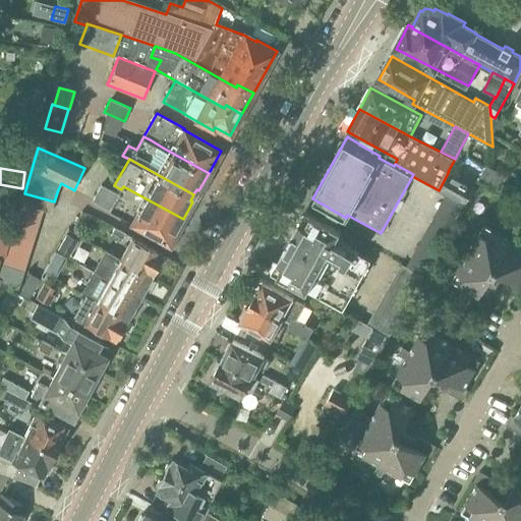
[(449,171),(439,190),(446,194),(463,205),(475,185),(449,171)]
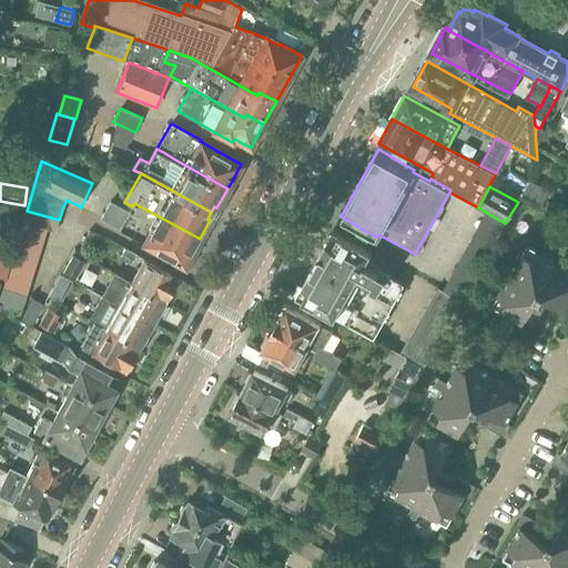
[(184,266),(200,239),(134,203),(132,206),(129,212),(111,202),(101,220),(141,241),(141,242),(184,266)]
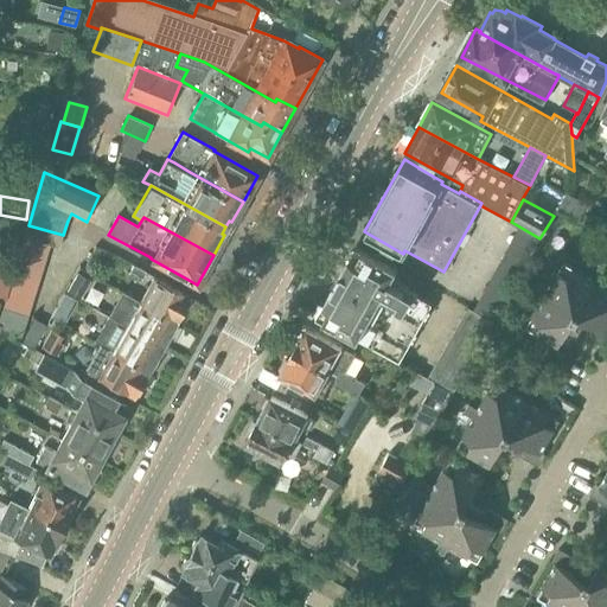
[(63,235),(29,225),(25,237),(16,266),(5,300),(0,317),(0,332),(20,343),(51,246),(58,248),(63,235)]
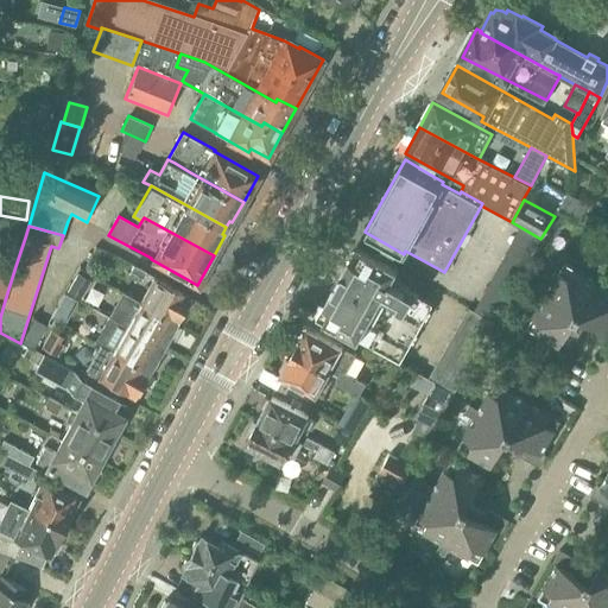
[(540,239),(520,227),(474,310),(495,322),(540,239)]
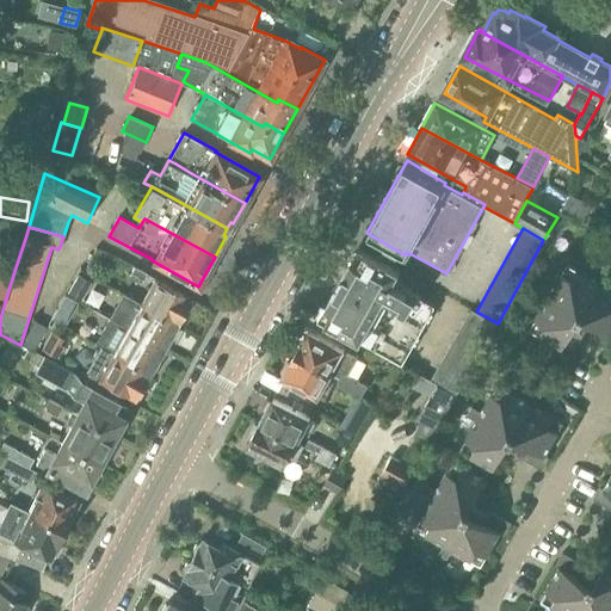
[(434,306),(394,282),(401,270),(359,247),(320,318),(402,363),(434,306)]
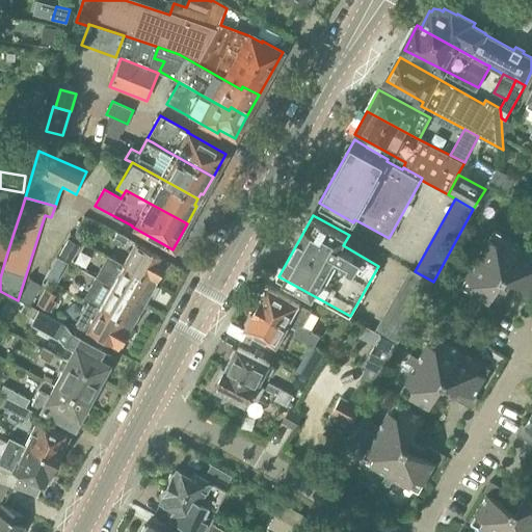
[(531,249),(528,247),(531,239),(531,227),(529,225),(520,242),(495,229),(480,254),(472,248),(468,256),(476,261),(462,286),(490,302),(488,307),(498,312),(508,294),(506,292),(514,278),(531,288),(531,249)]
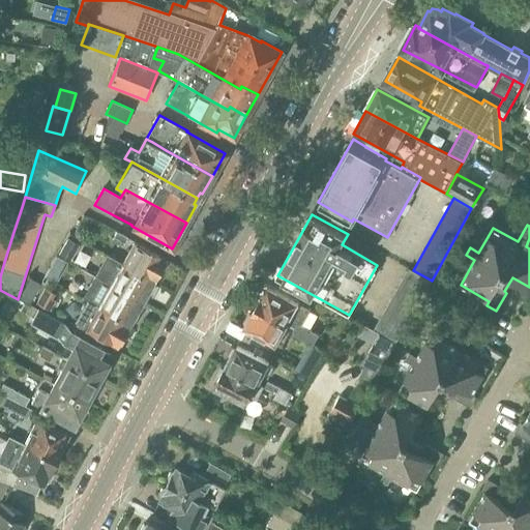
[(0,230),(0,261),(4,262),(13,232),(0,230)]
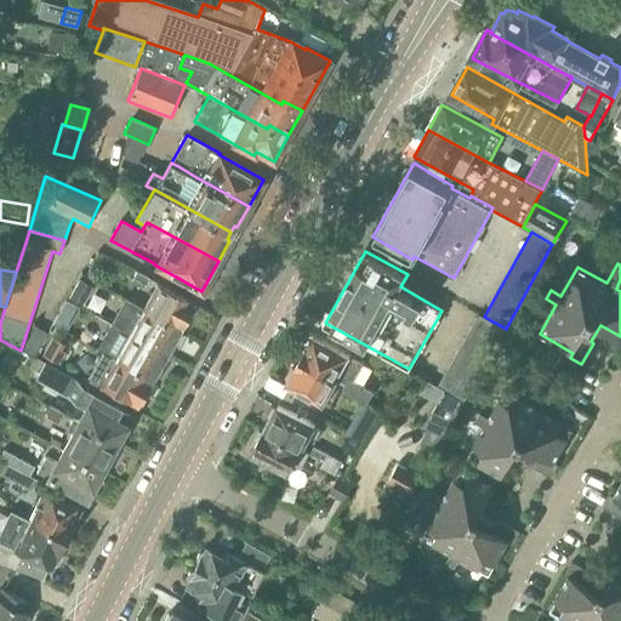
[(149,278),(137,271),(131,281),(143,288),(149,278)]
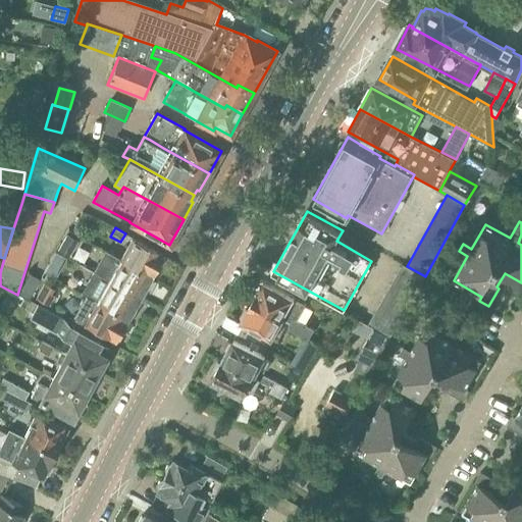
[(120,259),(152,276),(163,255),(157,251),(139,241),(133,238),(120,259)]
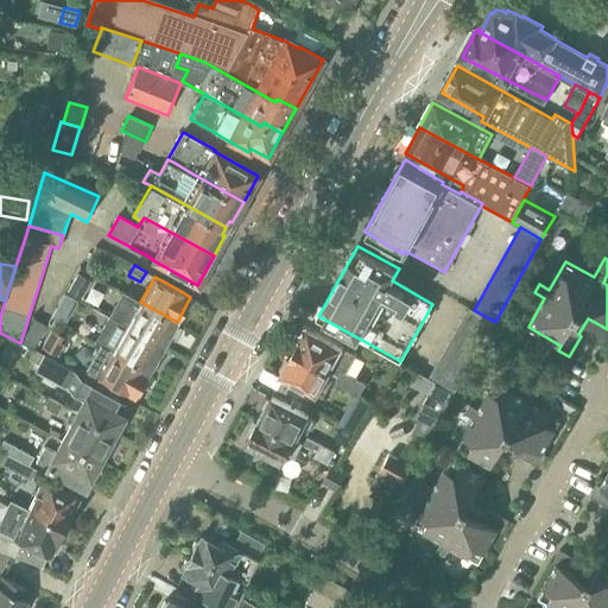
[(75,278),(67,292),(81,301),(89,286),(75,278)]
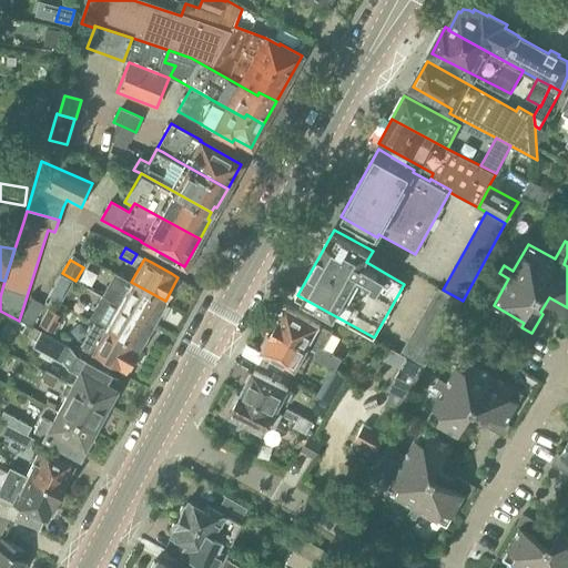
[(67,288),(71,281),(60,274),(56,283),(67,288)]
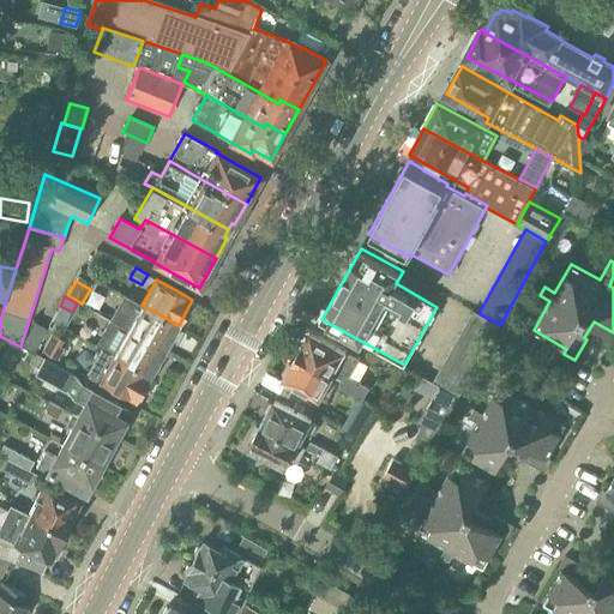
[(164,350),(179,325),(142,305),(127,330),(164,350)]
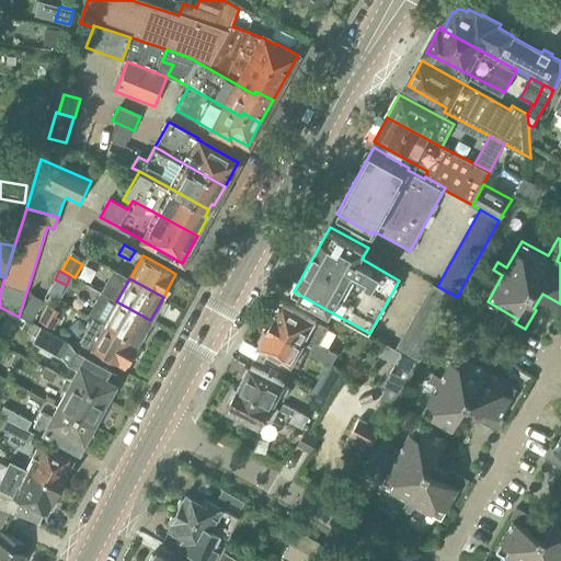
[(432,285),(396,348),(420,362),(456,298),(432,285)]
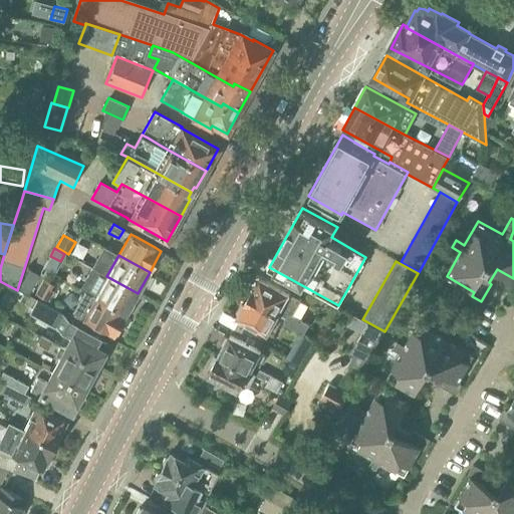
[(28,296),(28,295),(39,275),(29,270),(18,290),(28,296)]
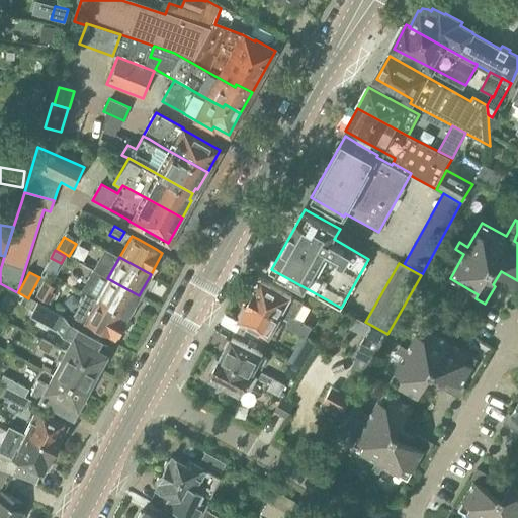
[(133,306),(139,295),(107,278),(99,274),(95,281),(103,286),(95,298),(126,317),(127,315),(132,317),(137,308),(133,306)]
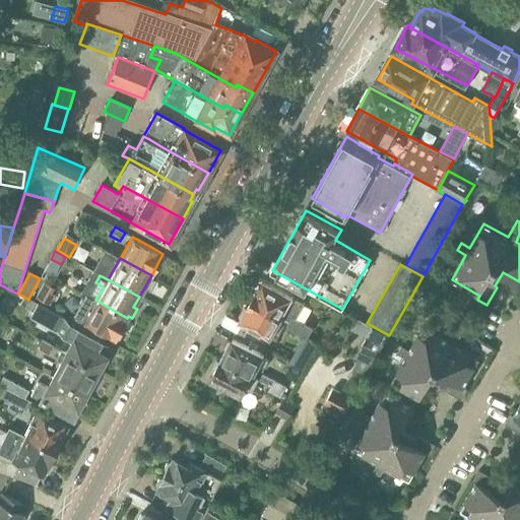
[(263,278),(252,299),(291,321),(294,317),(297,319),(305,304),(299,301),(300,299),(263,278)]
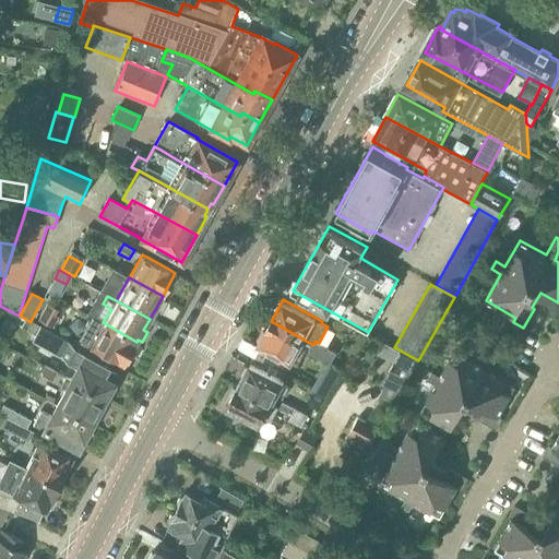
[(38,320),(52,328),(59,317),(55,314),(58,309),(47,302),(38,320)]
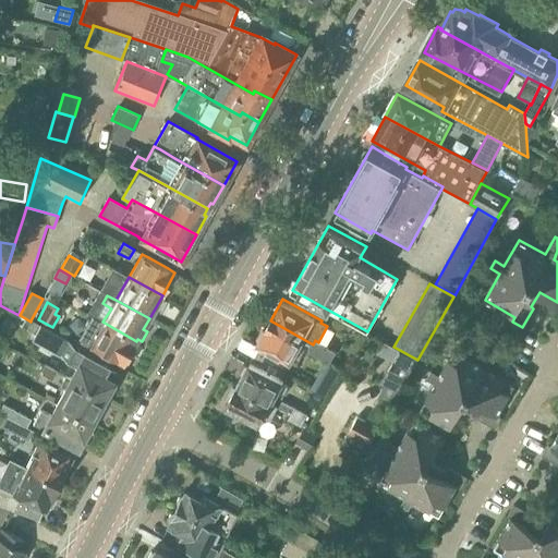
[(135,343),(136,341),(102,322),(92,316),(79,340),(123,365),(129,354),(134,354),(137,348),(135,343)]
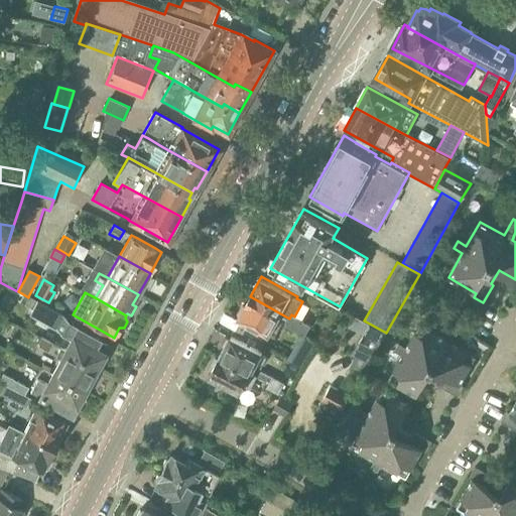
[(289,318),(250,296),(239,317),(274,337),(281,325),(285,324),(295,330),(300,319),(294,316),(291,314),(289,318)]
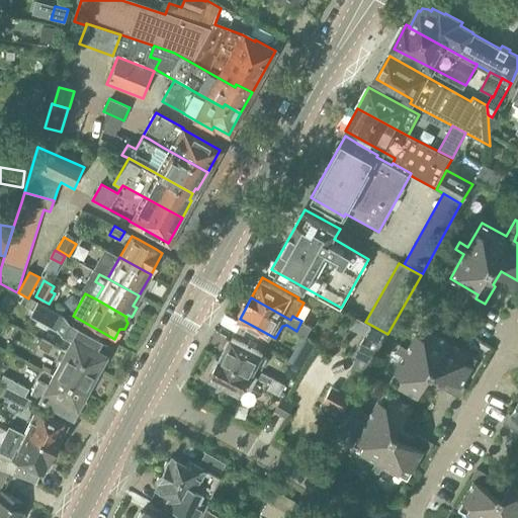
[(32,311),(29,316),(56,331),(64,316),(37,301),(32,311)]
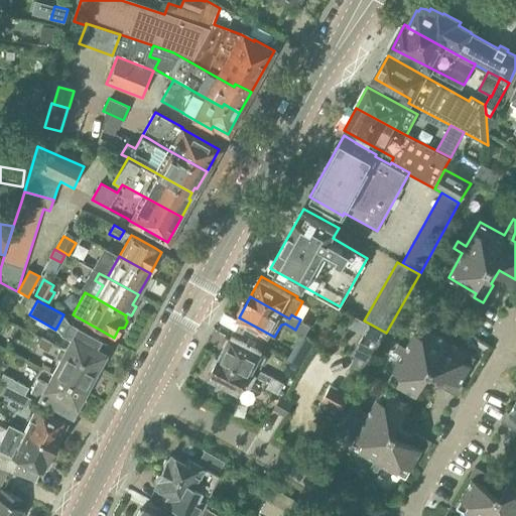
[(370,364),(384,337),(386,333),(364,320),(355,315),(349,327),(363,335),(353,354),(356,356),(370,364)]
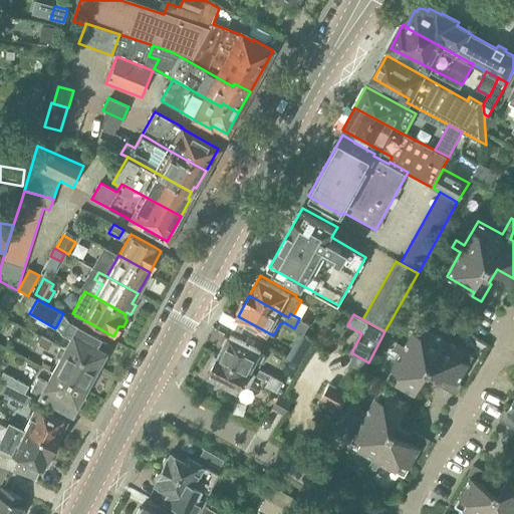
[(309,324),(299,318),(294,328),(303,333),(306,329),(309,324)]
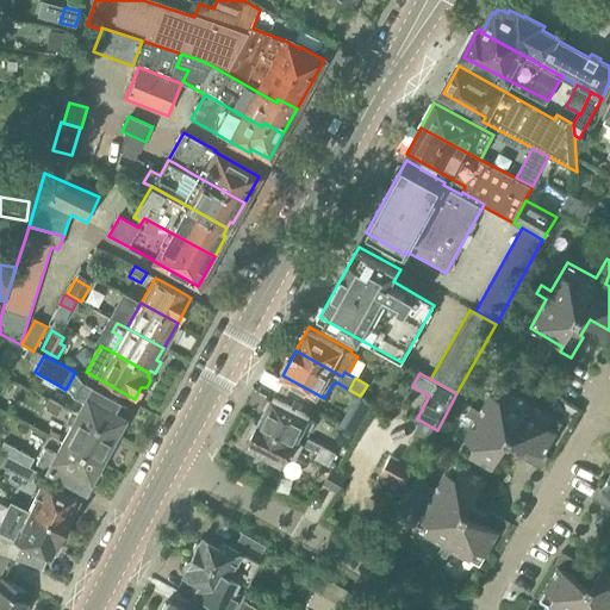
[(498,384),(481,411),(472,406),(467,415),(478,421),(461,449),(495,467),(508,444),(523,453),(521,456),(542,468),(549,456),(545,454),(564,421),(535,404),(547,385),(537,380),(527,400),(498,384)]
